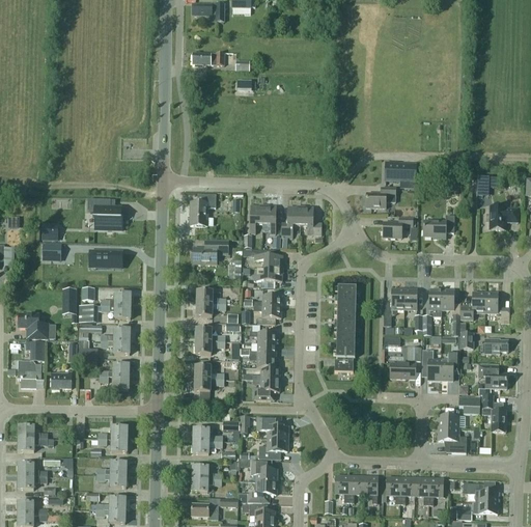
[(231,0),(231,6),(232,6),(232,11),(250,12),(250,6),(251,6),(251,5),(255,5),(255,0),(231,0)]
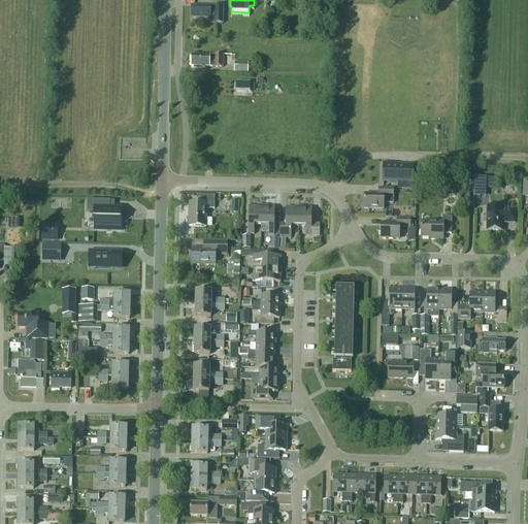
[(209,20),(223,20),(223,2),(215,2),(192,2),(191,13),(209,14),(209,20)]
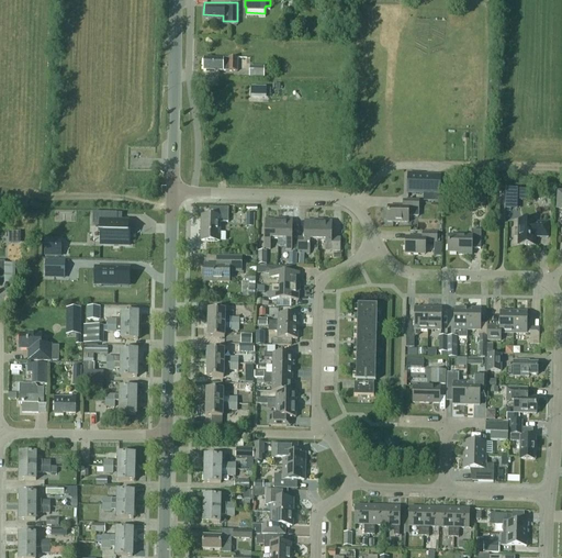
[(203,67),(237,67),(237,54),(228,54),(228,55),(204,55),(203,67)]
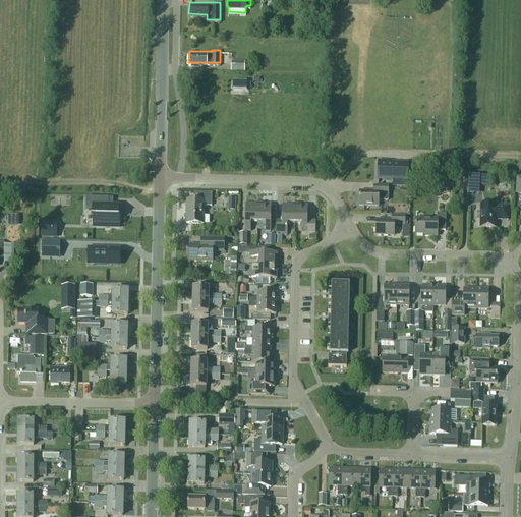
[(231,58),(231,67),(244,67),(244,58),(231,58)]
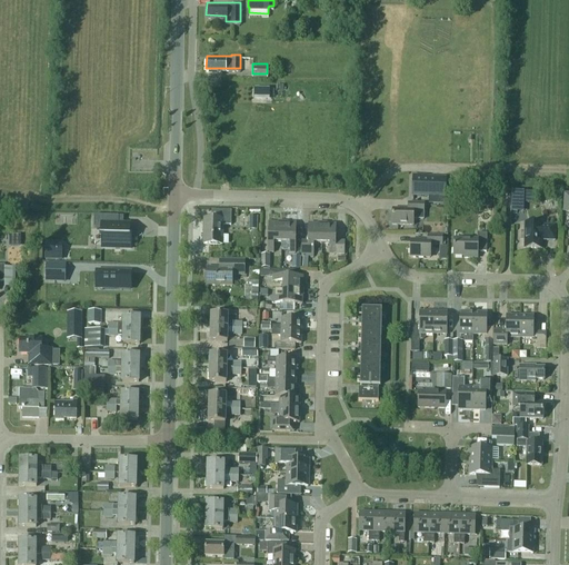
[(413,191),(445,192),(445,175),(427,174),(427,172),(413,172),(413,191)]
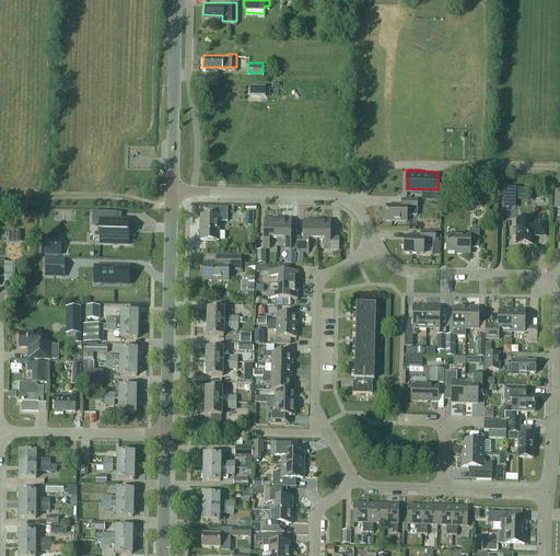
[(483,184),(470,183),(470,192),(483,193),(483,184)]
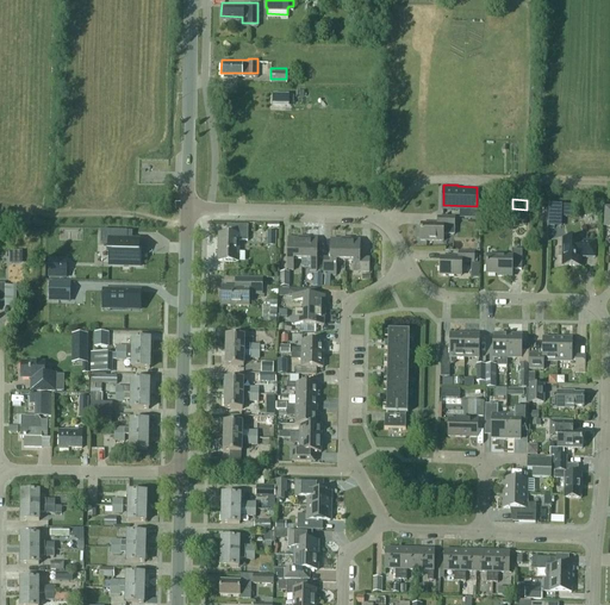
[(437,220),(421,220),(421,236),(443,237),(443,230),(454,230),(454,213),(437,213),(437,220)]
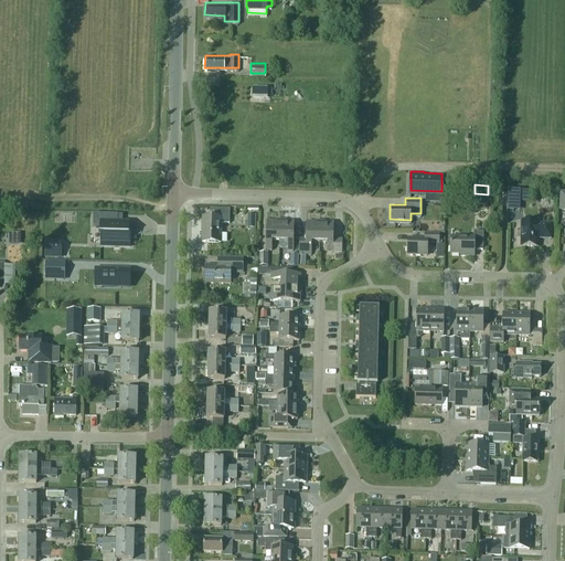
[(202,239),(220,239),(221,220),(230,220),(230,205),(210,205),(210,213),(203,213),(202,239)]
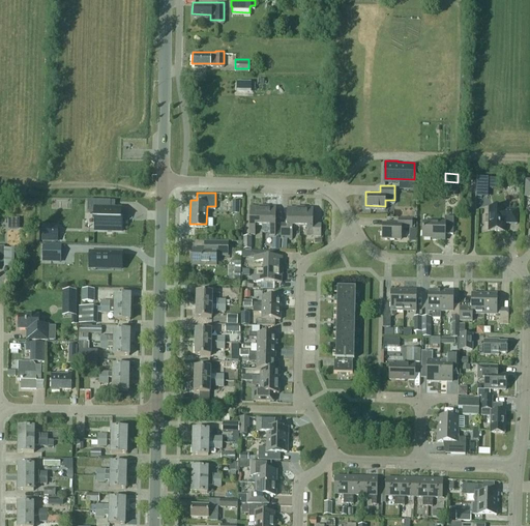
[(121,205),(110,205),(111,197),(88,196),(87,207),(94,207),(94,215),(96,215),(96,224),(121,224),(121,226),(122,226),(122,214),(121,214),(121,205)]
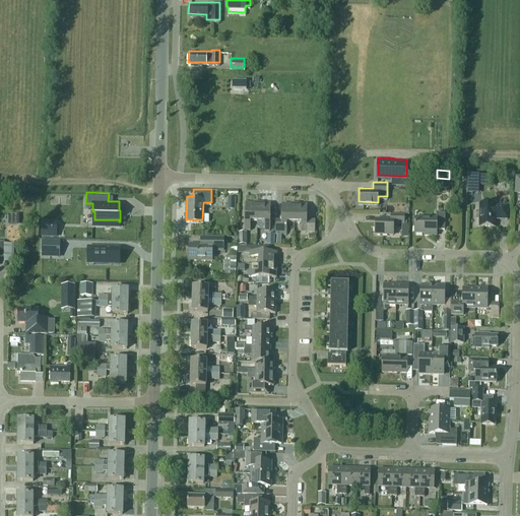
[(250,217),(257,217),(258,200),(246,200),(245,217),(245,227),(250,228),(250,217)]
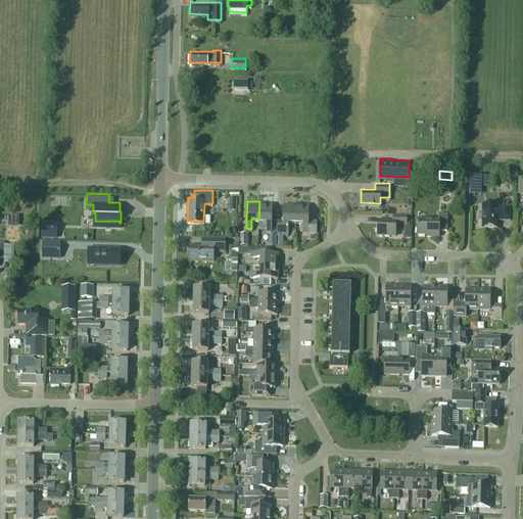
[(259,201),(258,219),(267,220),(266,229),(271,229),(272,220),(272,201),(259,201)]
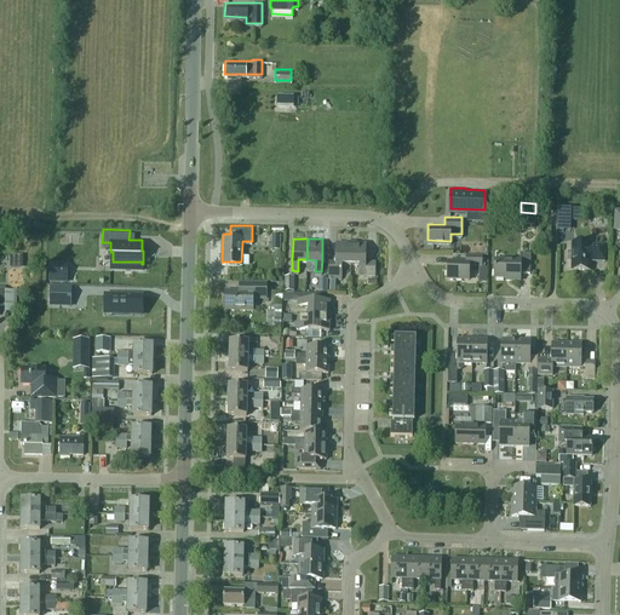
[(350,260),(351,240),(337,240),(336,258),(328,258),(328,275),(342,276),(342,260),(350,260)]
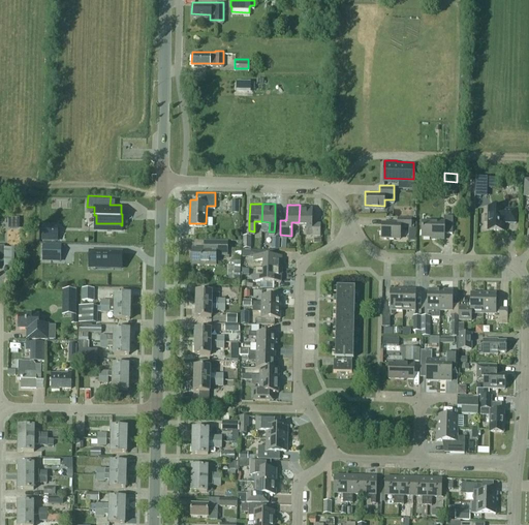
[(312,205),(300,205),(299,222),(306,223),(306,233),(320,233),(320,220),(312,220),(312,205)]
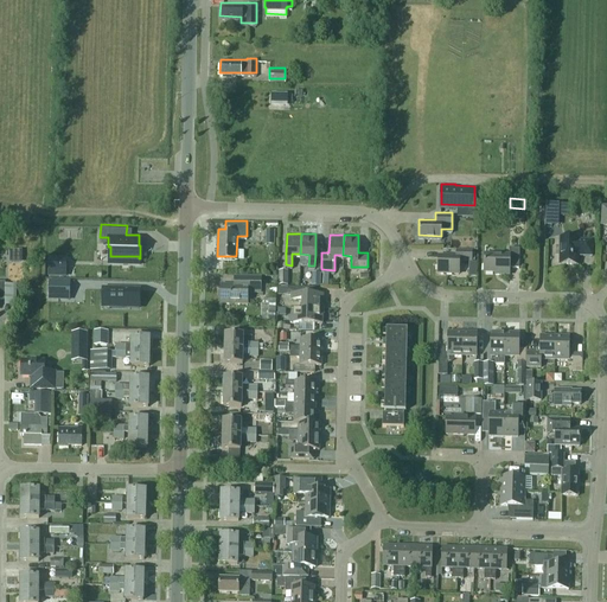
[(560,261),(577,261),(577,251),(592,253),(592,237),(577,236),(577,235),(560,235),(560,261)]
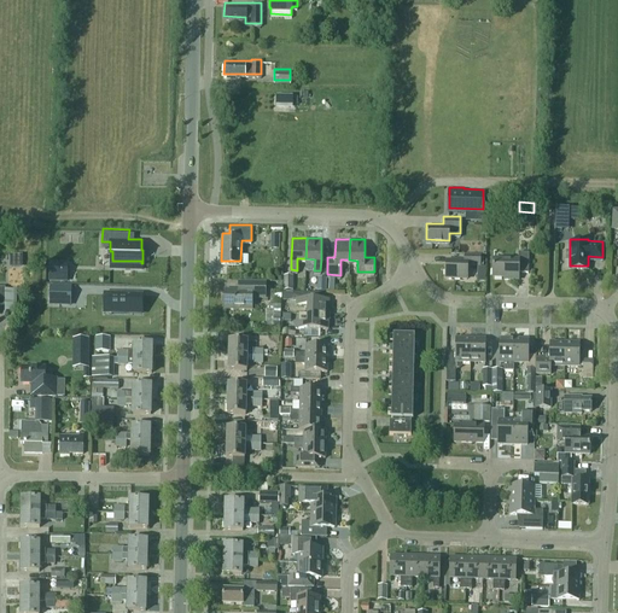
[(494,255),(493,274),(509,274),(508,275),(518,276),(519,269),(529,269),(529,249),(518,249),(518,256),(494,255)]
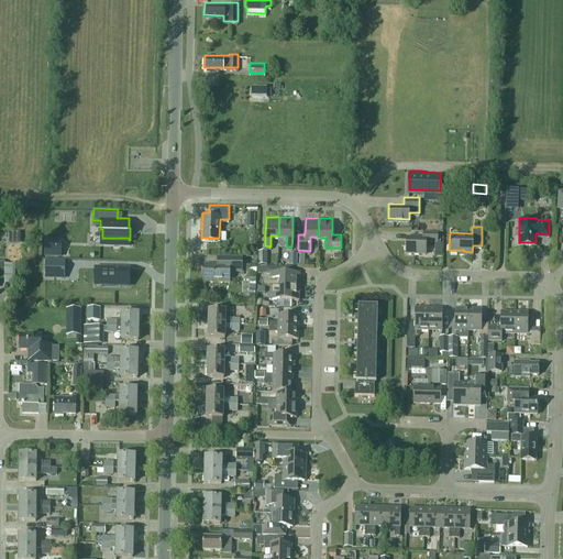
[(423,236),(406,234),(406,250),(426,251),(426,238),(438,239),(438,230),(423,229),(423,236)]
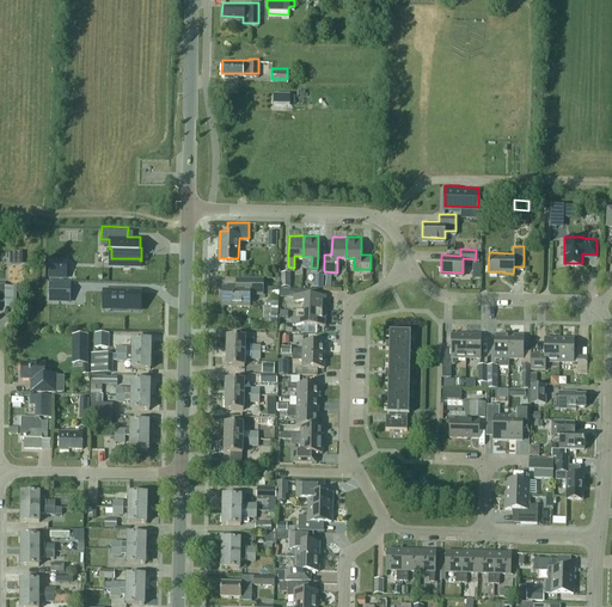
[(49,264),(49,274),(66,274),(66,264),(50,264),(49,264)]
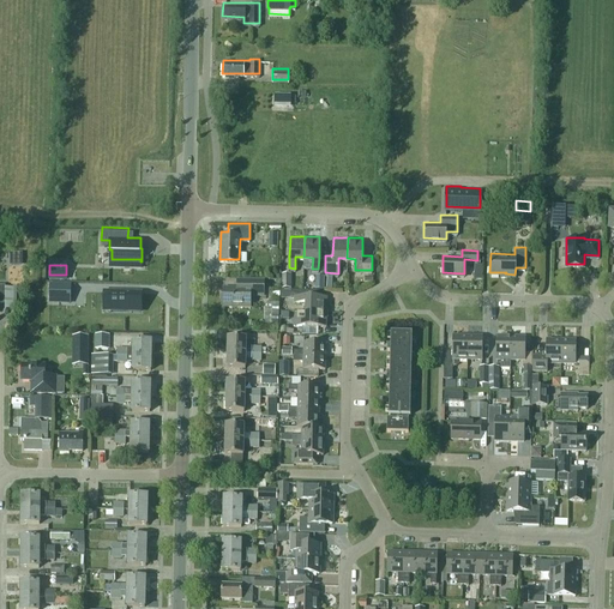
[(282,284),(290,284),(292,270),(282,270),(282,284)]
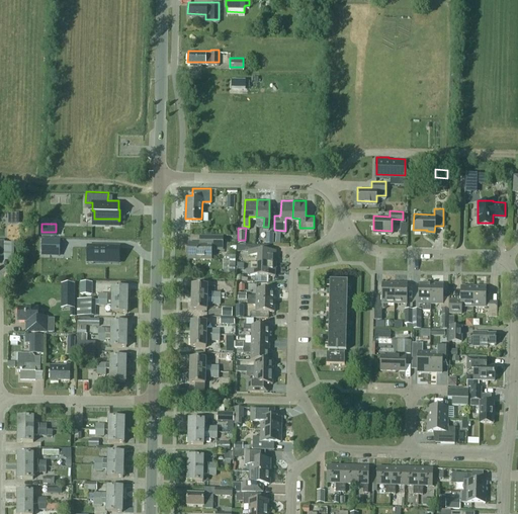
[(200,241),(189,240),(189,255),(211,256),(211,246),(223,247),(223,234),(200,234),(200,241)]
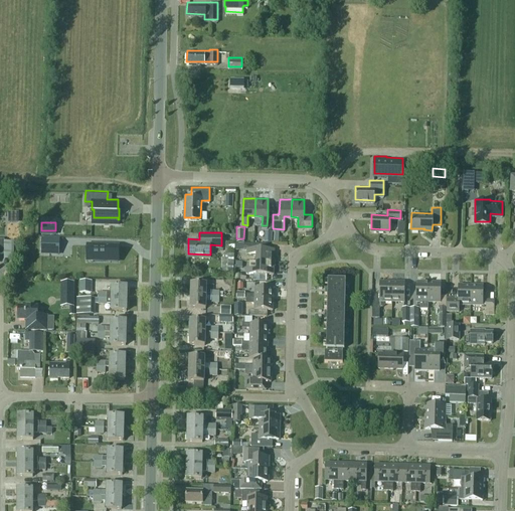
[(40,246),(54,247),(54,235),(41,235),(40,246)]
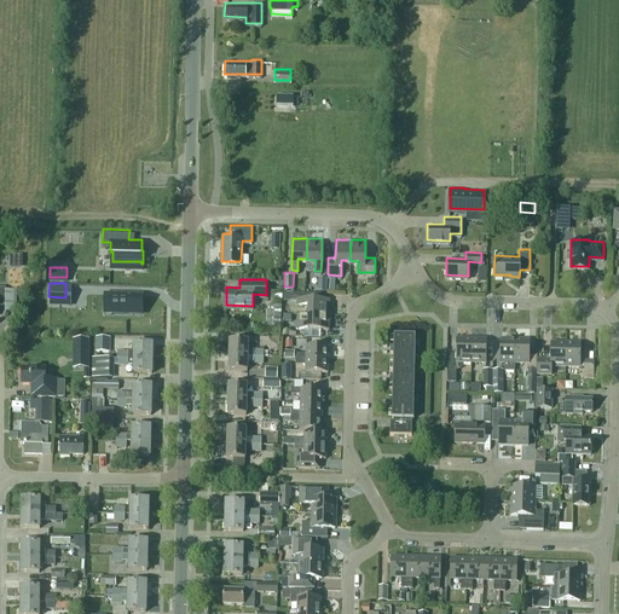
[(308,302),(308,311),(329,311),(329,296),(311,296),(311,289),(293,289),(293,296),(298,296),(296,302),(308,302)]
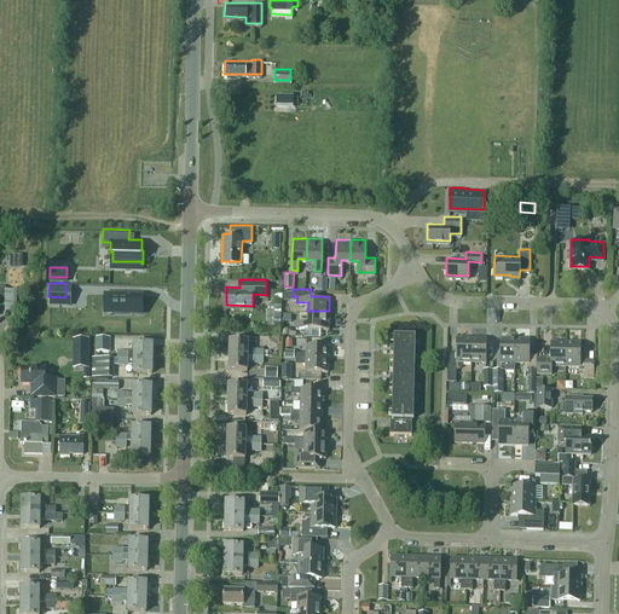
[(113,291),(111,311),(142,311),(143,293),(113,291)]
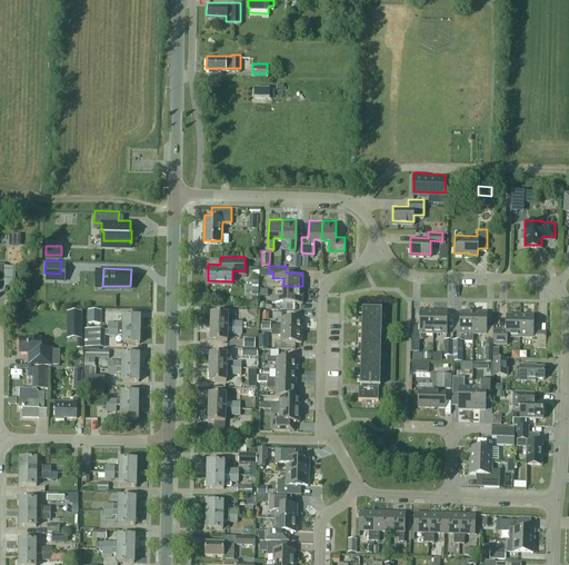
[(283,286),(282,294),(272,294),(272,299),(280,299),(280,306),(293,306),(293,299),(302,300),(302,286),(283,286)]
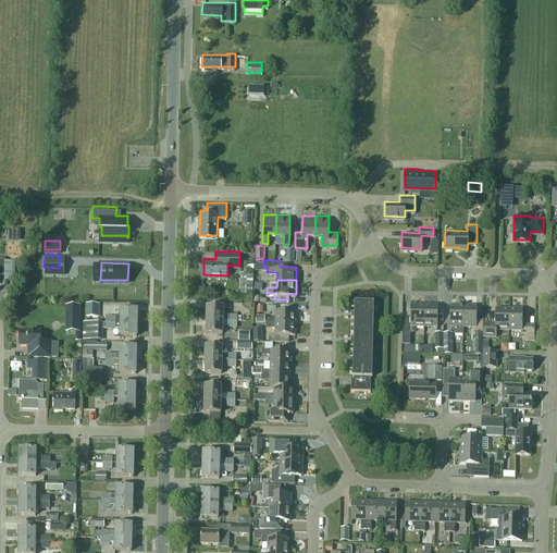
[(372,373),(374,298),(355,298),(354,308),(351,308),(351,314),(354,314),(354,333),(351,333),(350,339),(354,339),(353,358),(350,357),(350,364),(353,364),(353,373),(354,373),(354,377),(351,377),(350,389),(370,389),(371,373),(372,373)]
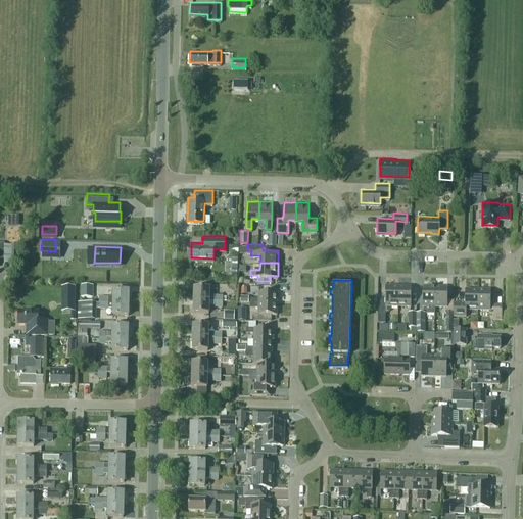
[(92,282),(82,282),(81,294),(91,294),(92,282)]
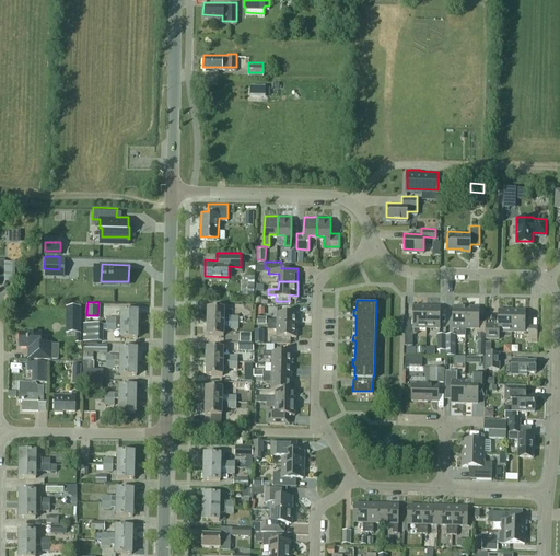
[(419,324),(426,324),(427,304),(412,303),(412,326),(412,331),(416,331),(419,327),(419,324)]
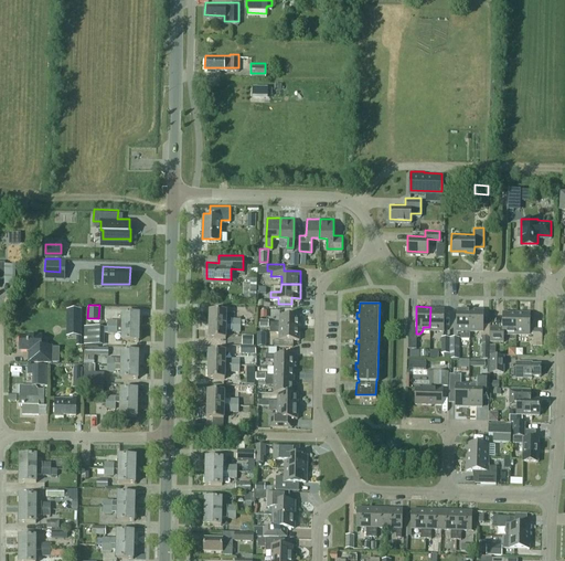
[(430,307),(429,327),(444,327),(444,307),(430,307)]
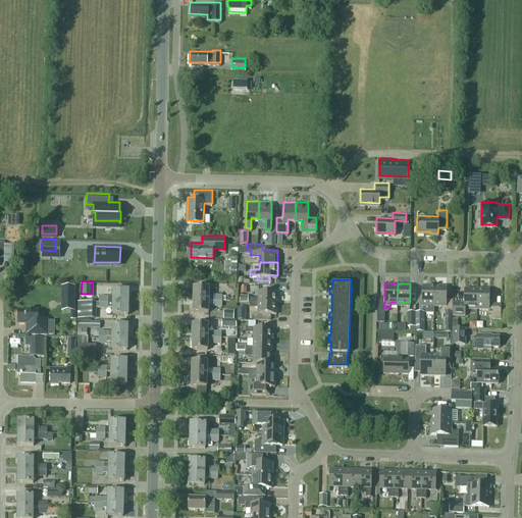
[(426,310),(433,310),(433,303),(434,283),(423,283),(422,303),(426,303),(426,310)]
